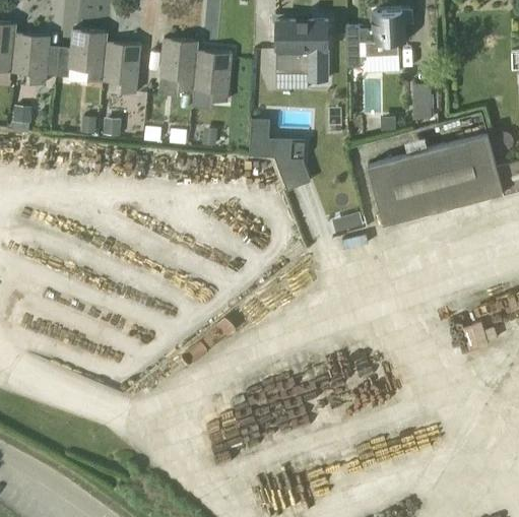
[(371,19),(371,44),(365,44),(366,73),(398,71),(397,46),(397,42),(403,42),(401,12),(371,13),(371,19)]
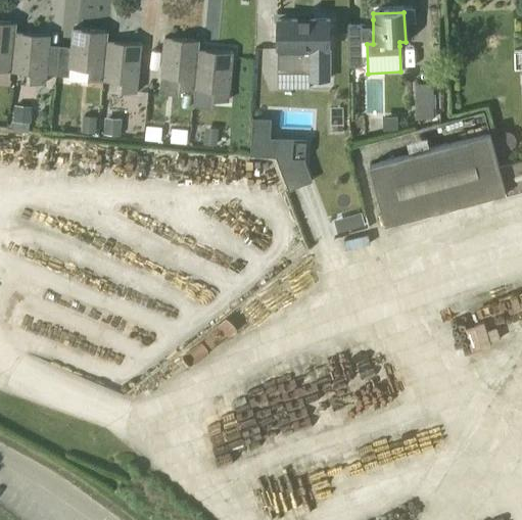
[(329,51),(329,22),(277,22),(277,51),(277,76),(309,76),(309,82),(328,83),(328,51),(329,51)]
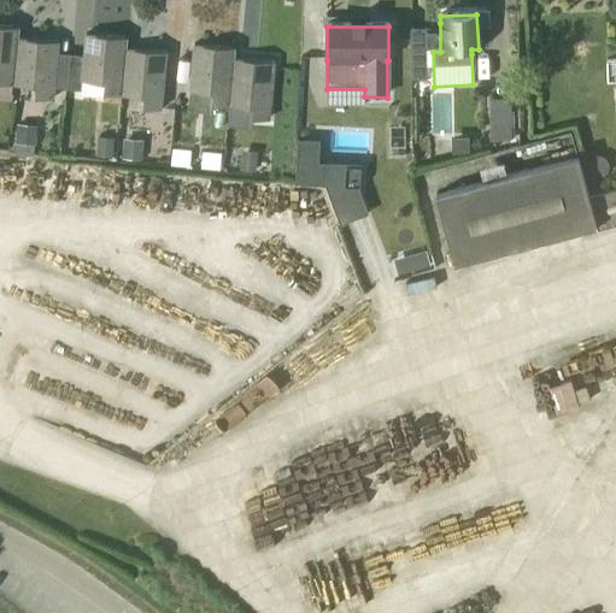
[(11,87),(13,87),(18,41),(19,30),(0,28),(0,87),(11,89),(11,87)]
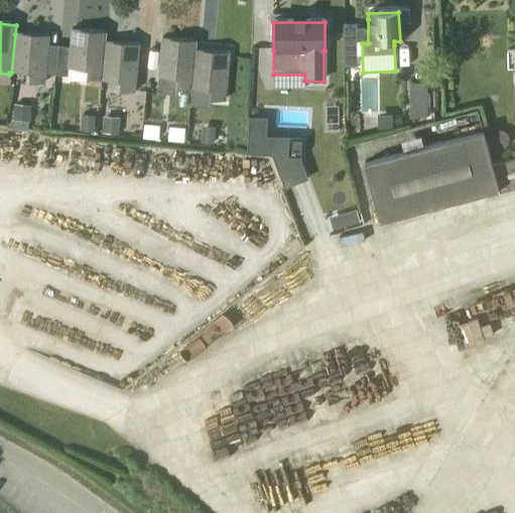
[(356,27),(343,27),(343,67),(357,67),(357,30),(356,27)]
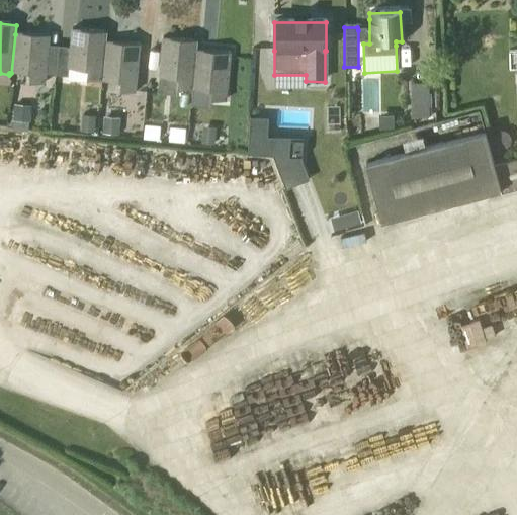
[(102,82),(105,43),(106,34),(72,30),(67,70),(87,72),(86,81),(102,82)]
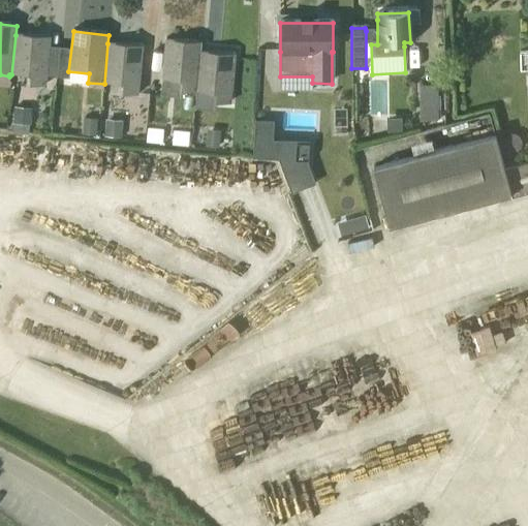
[(50,38),(16,35),(11,74),(30,76),(30,86),(47,87),(50,38)]
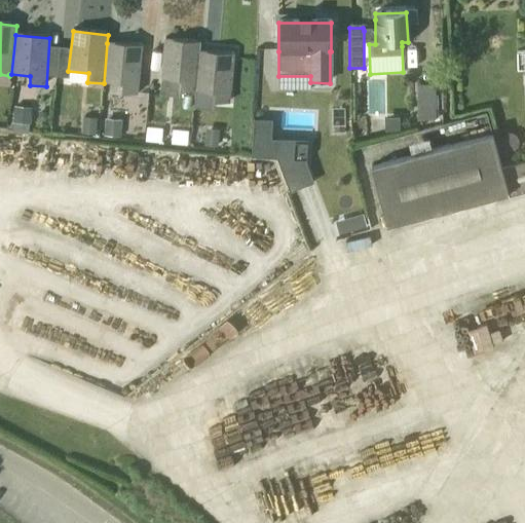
[(195,92),(199,52),(200,43),(164,40),(160,81),(181,83),(180,91),(195,92)]
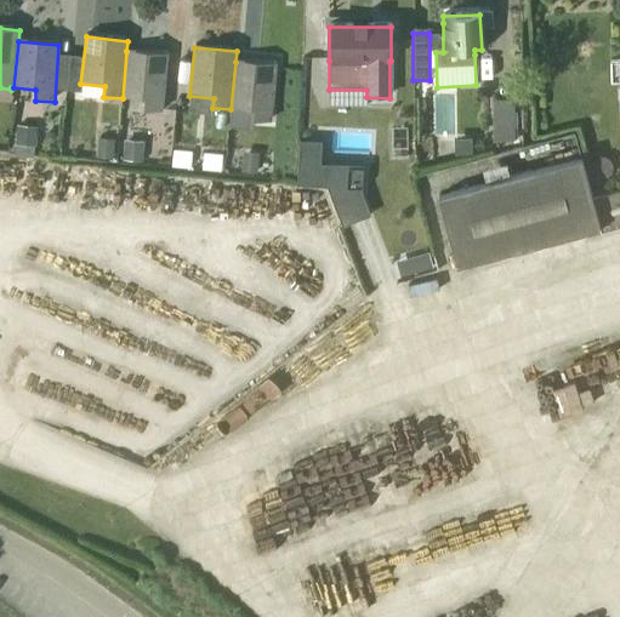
[(126,51),(123,98),(144,101),(143,110),(160,112),(168,56),(126,51)]
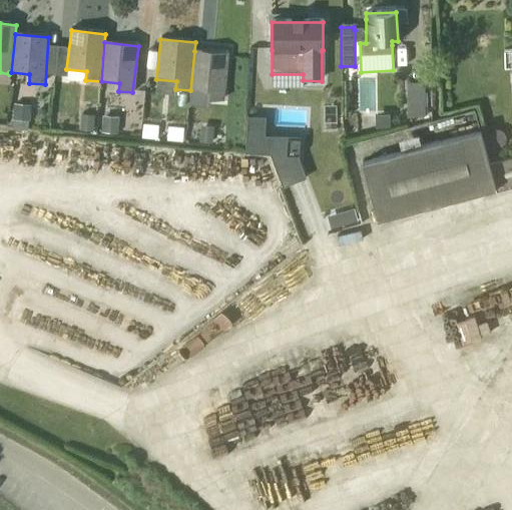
[(194,51),(190,90),(207,92),(206,100),(221,102),(227,54),(194,51)]
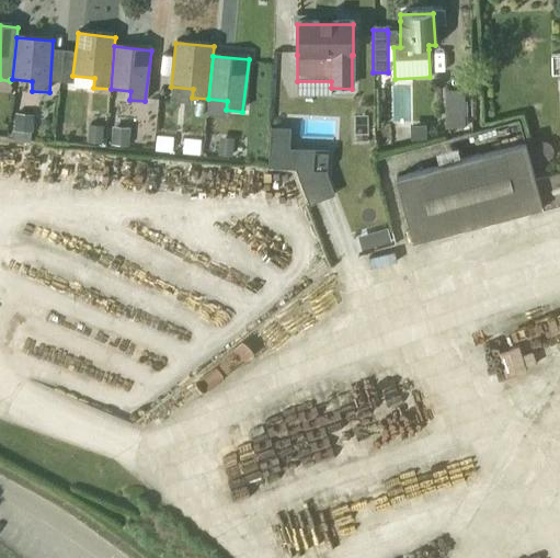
[(445,93),(445,129),(464,129),(464,93),(445,93)]
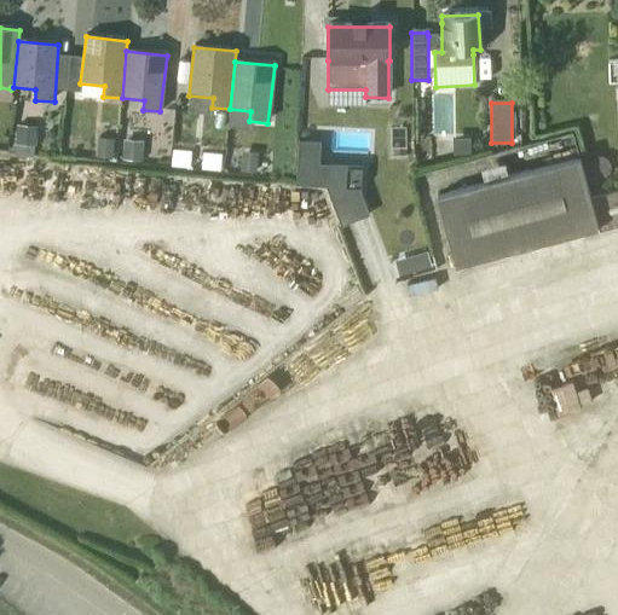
[(16,148),(34,149),(35,149),(38,129),(16,127),(15,146),(16,148)]
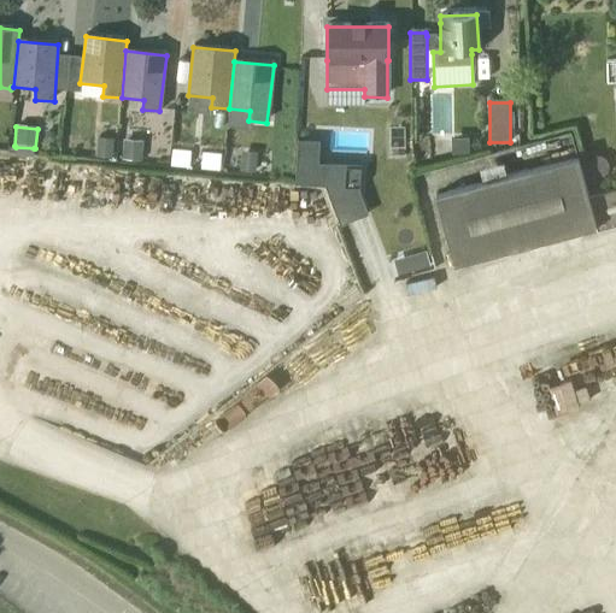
[(112,161),(113,141),(95,140),(94,159),(112,161)]
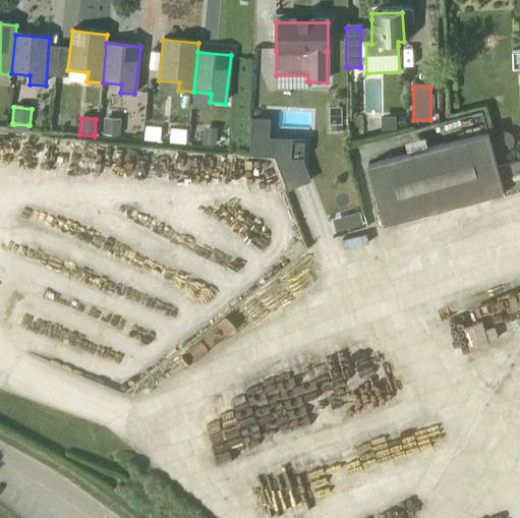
[(119,138),(120,126),(103,124),(102,136),(119,138)]
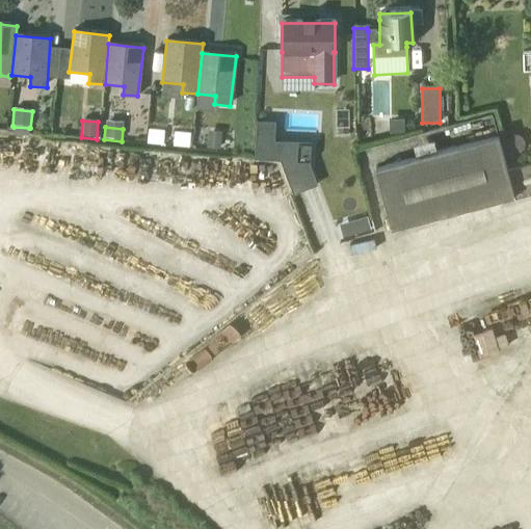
[(219,151),(221,138),(208,136),(207,149),(219,151)]
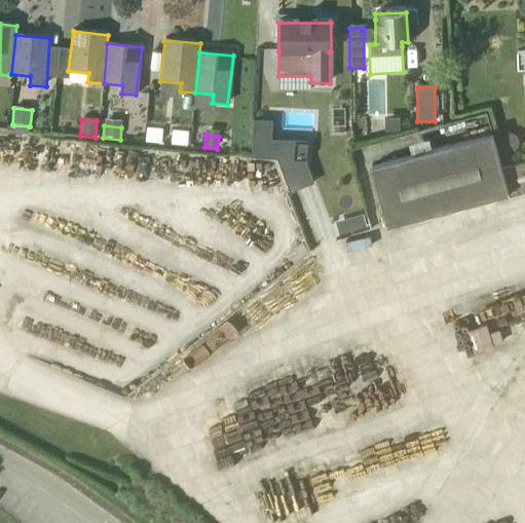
[(508,135),(505,136),(504,136),(502,137),(501,139),(500,140),(499,141),(499,143),(499,145),(499,146),(499,148),(500,149),(501,151),(502,152),(504,153),(505,153),(508,154),(509,154),(511,154),(512,153),(514,153),(515,152),(516,151),(517,149),(518,148),(518,146),(519,145),(518,143),(518,141),(517,140),(516,139),(515,137),(514,136),(512,136),(511,135),(509,135),(508,135)]
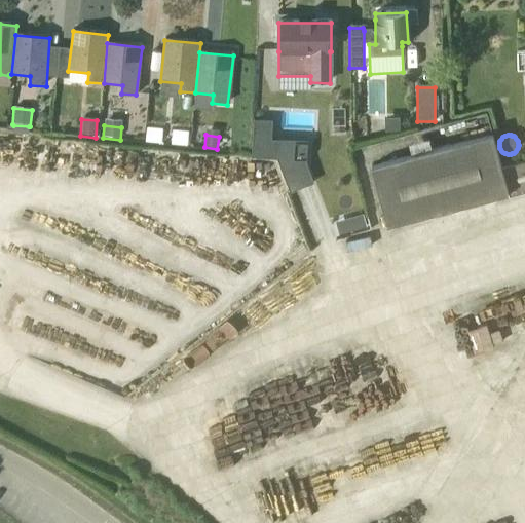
[(524,194),(524,163),(501,172),(490,136),(372,167),(388,228),(507,196),(508,199),(524,194)]
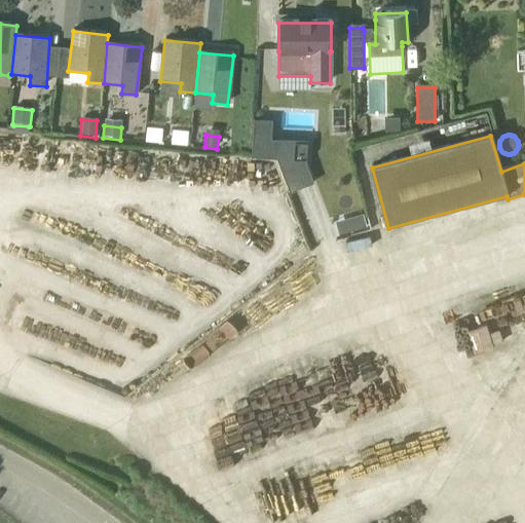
[(307,142),(294,142),(293,160),(306,161),(307,142)]
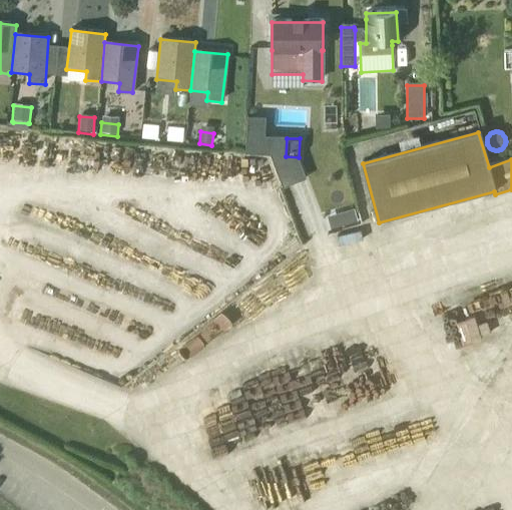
[(340,214),(343,227),(357,223),(353,210),(340,214)]
